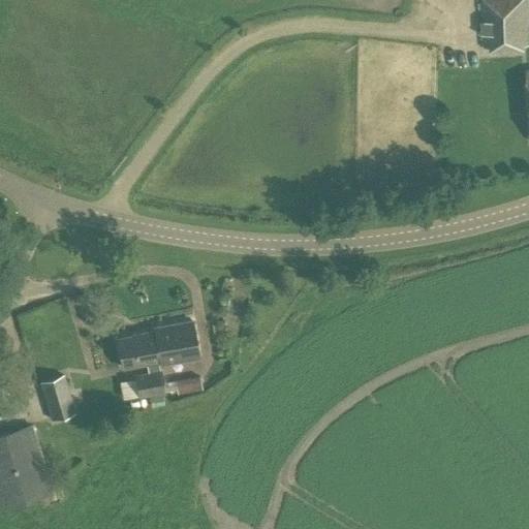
[(528,43),(528,29),(527,0),(480,0),(481,21),(479,21),(480,35),(483,34),(484,48),(489,48),(489,52),(524,50),(524,44),(528,43)]
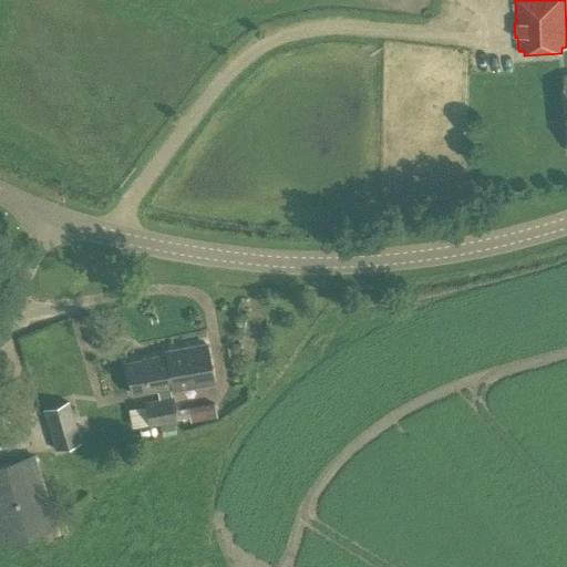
[(172,390),(212,382),(205,343),(165,351),(165,354),(152,357),(152,359),(126,363),(131,393),(156,389),(158,399),(144,401),(146,414),(129,418),(131,428),(148,425),(177,421),(176,420),(189,418),(191,422),(216,418),(214,403),(175,410),(173,397),(172,397),(169,387),(171,387),(172,390)]
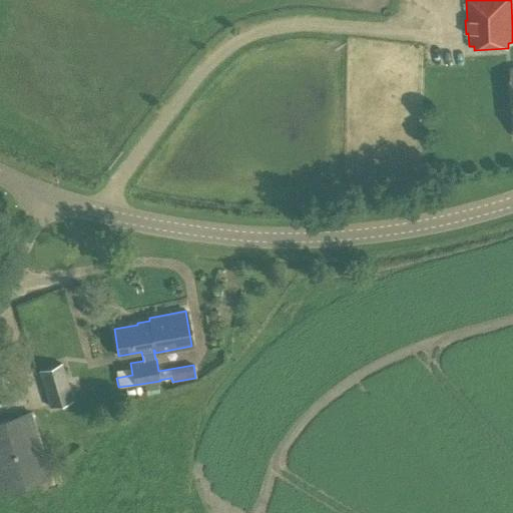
[(87,361),(72,312),(46,320),(46,319),(20,328),(33,373),(39,372),(49,407),(73,399),(63,369),(87,361)]
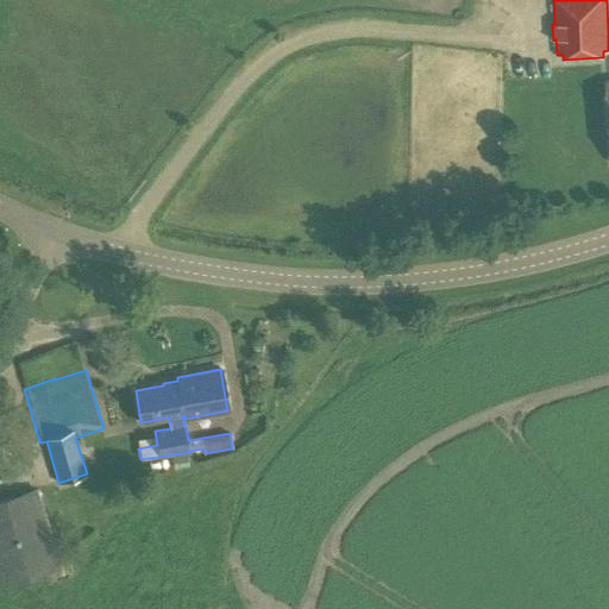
[(0,462),(16,450),(0,429),(0,462)]
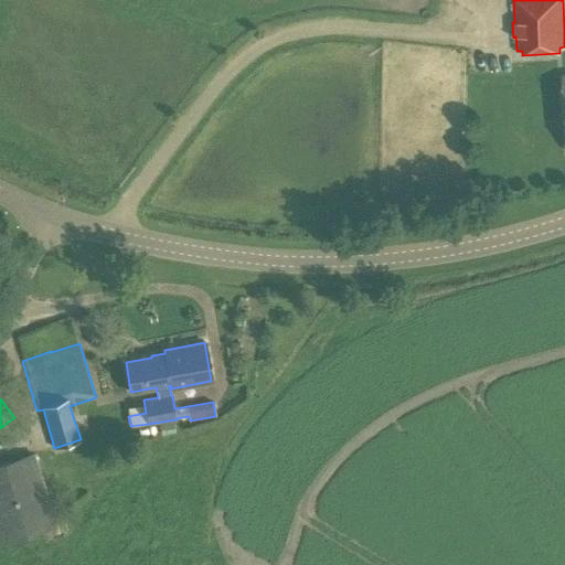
[(0,543),(57,526),(34,452),(0,462),(0,543)]
